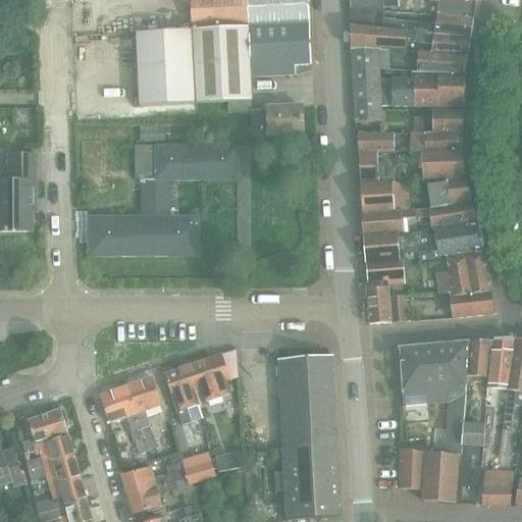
[(191,0),(193,31),(310,24),(308,0),(191,0)]
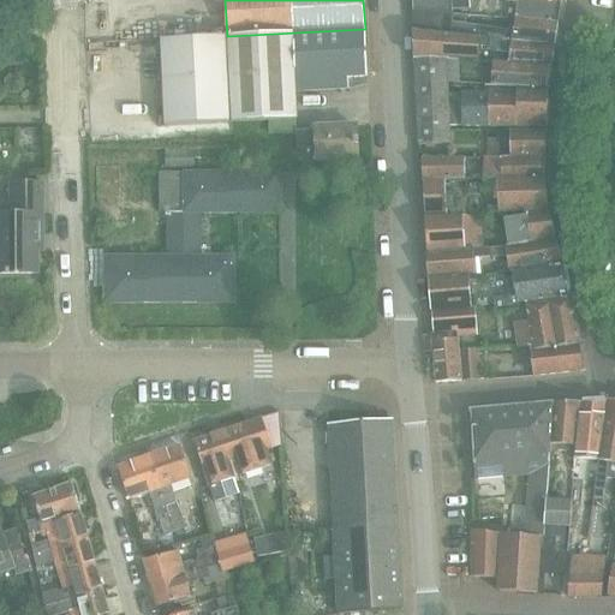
[(412,0),(413,9),(452,12),(451,0),(412,0)]
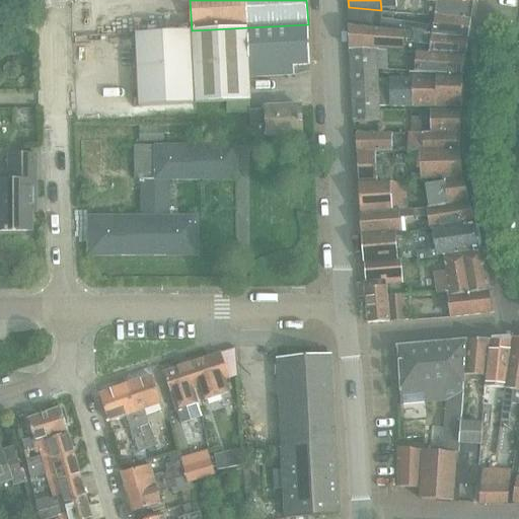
[(435,16),(470,20),(473,2),(455,0),(427,0),(437,1),(435,16)]
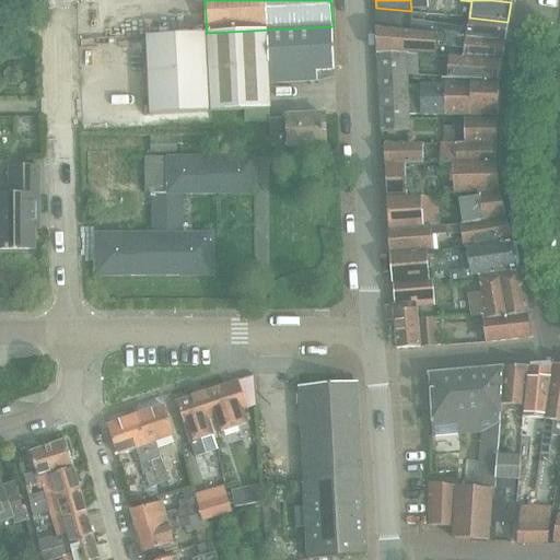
[(376,28),(410,32),(411,12),(411,11),(376,8),(376,28)]
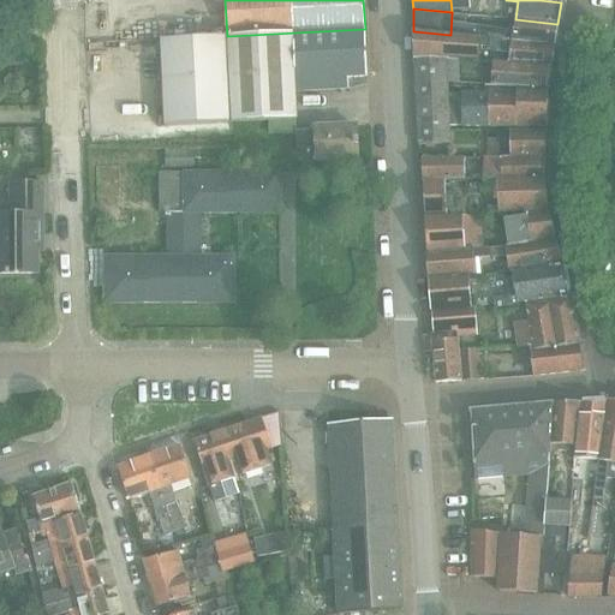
[(557,24),(515,19),(513,30),(477,27),(476,37),(554,45),(557,24)]
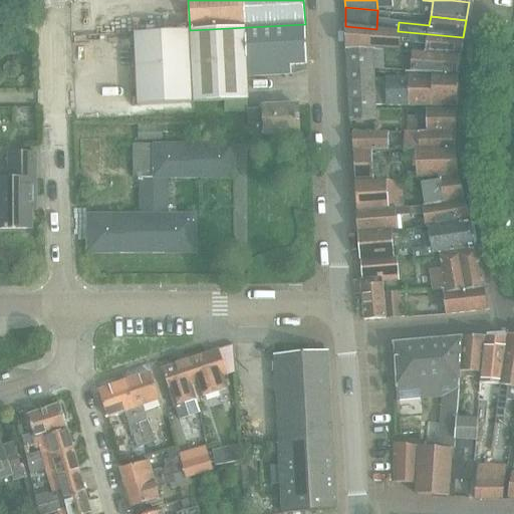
[(7,35),(24,35),(24,23),(7,23),(7,35)]
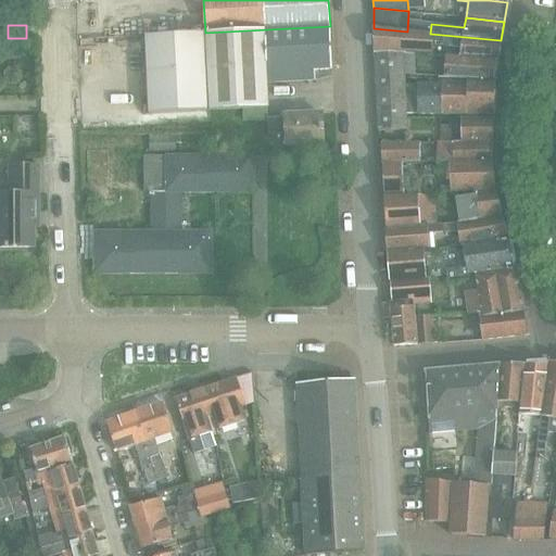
[(330,70),(332,70),(330,26),(205,33),(147,36),(150,114),(255,109),(267,109),(269,109),(268,81),(315,79),(330,75),(330,70)]
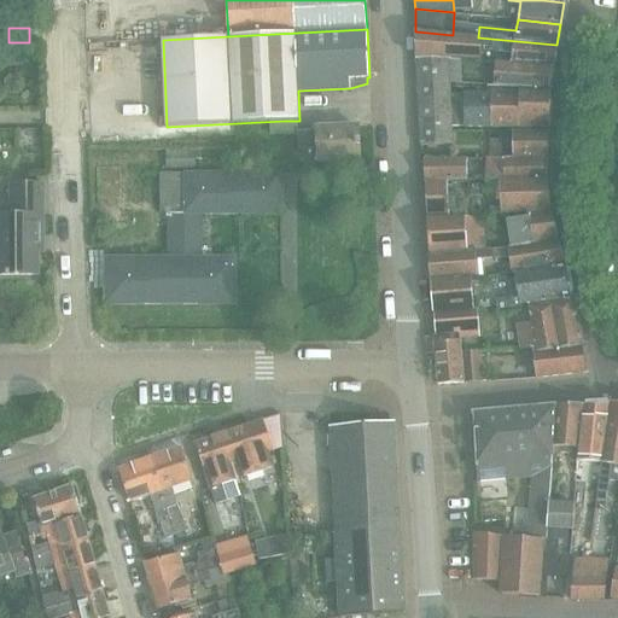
[(453,35),(415,31),(414,30),(414,58),(417,58),(447,59),(460,59),(479,60),(481,47),(491,48),(491,51),(512,52),(511,62),(554,64),(557,45),(478,38),(453,35)]
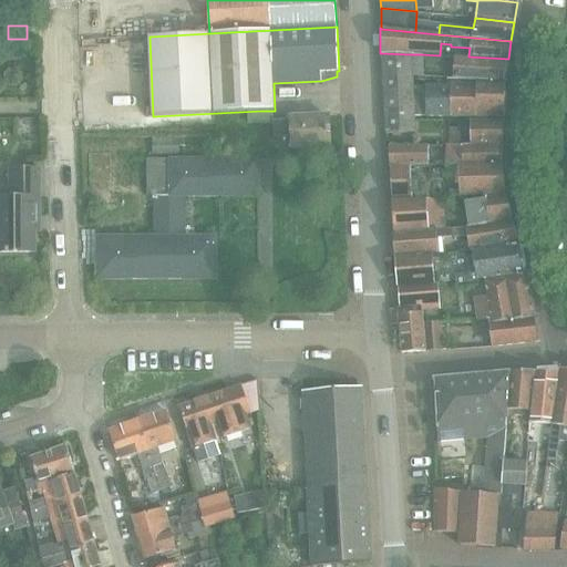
[(415,116),(413,75),(412,75),(410,54),(382,53),(385,132),(414,133),(414,116),(415,116)]
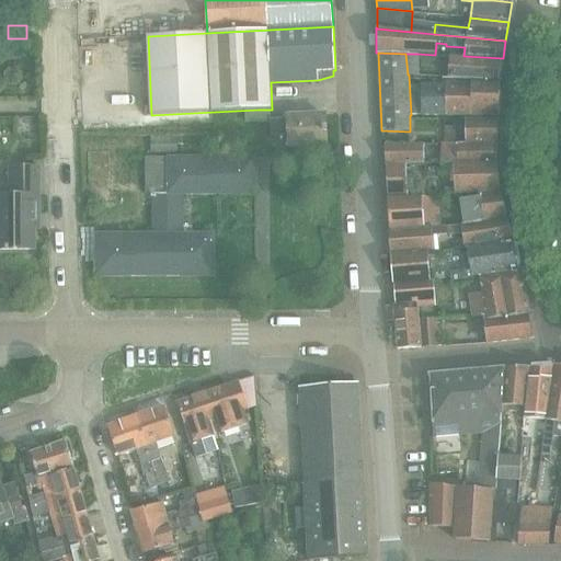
[(418,54),(405,54),(408,75),(409,75),(418,76),(418,54)]
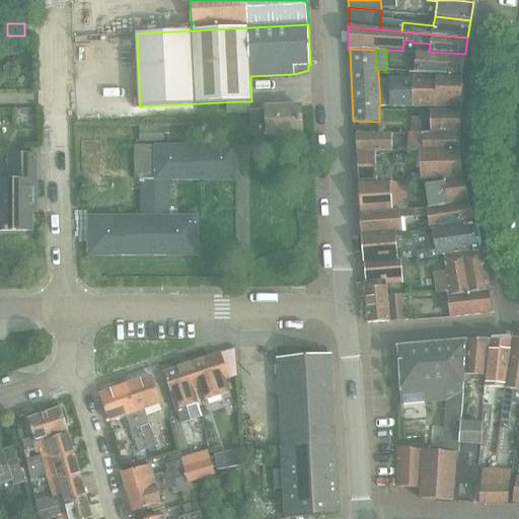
[(431,73),(437,73),(462,75),(465,54),(429,52),(416,51),(414,72),(431,73)]
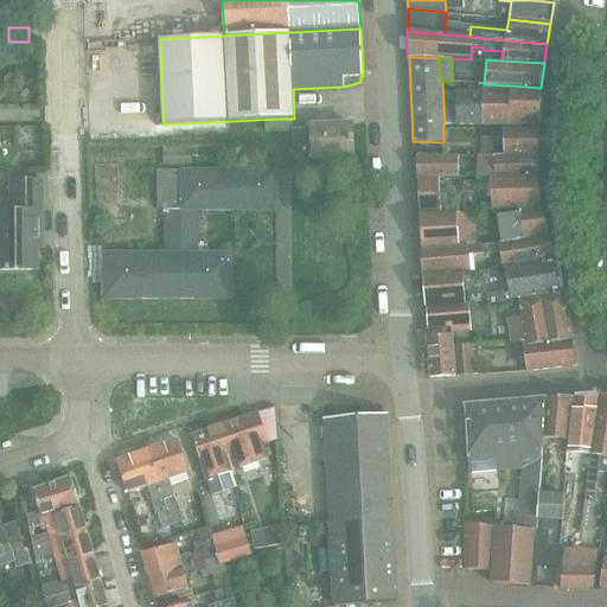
[(7,76),(2,82),(2,89),(8,95),(16,94),(20,89),(20,81),(14,76),(7,76)]
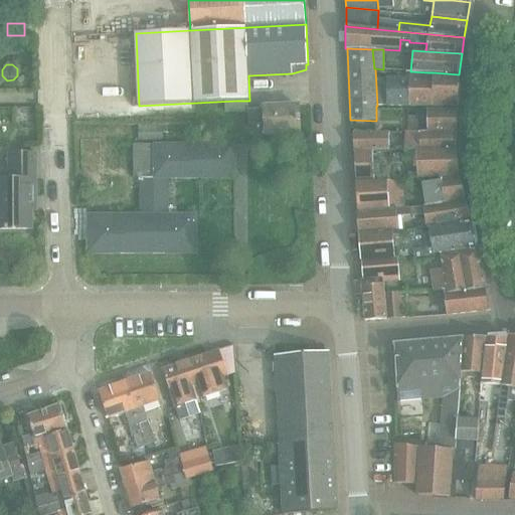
[(375,68),(377,106),(409,106),(411,76),(386,76),(385,68),(383,69),(375,68)]
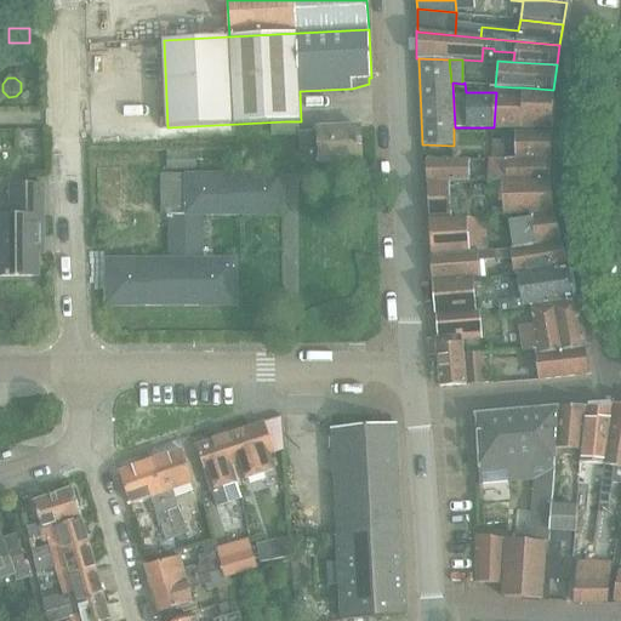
[(496,92),(494,127),(522,127),(523,87),(516,87),(516,92),(496,92)]
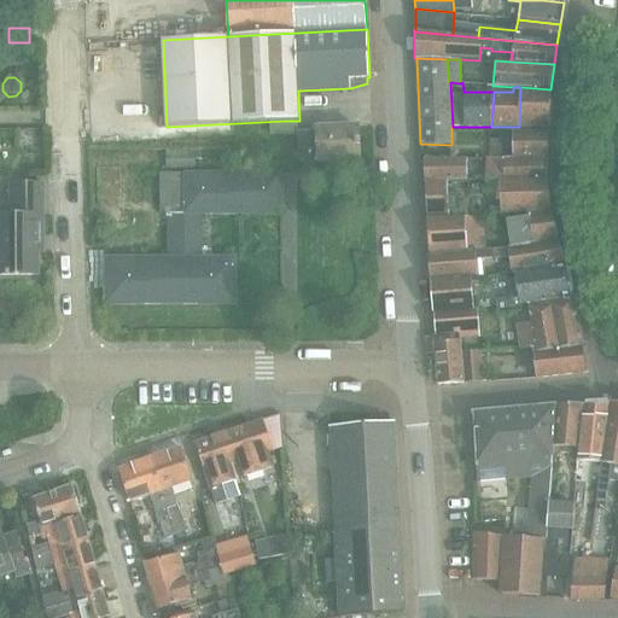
[(520,87),(519,127),(549,128),(551,89),(520,87)]
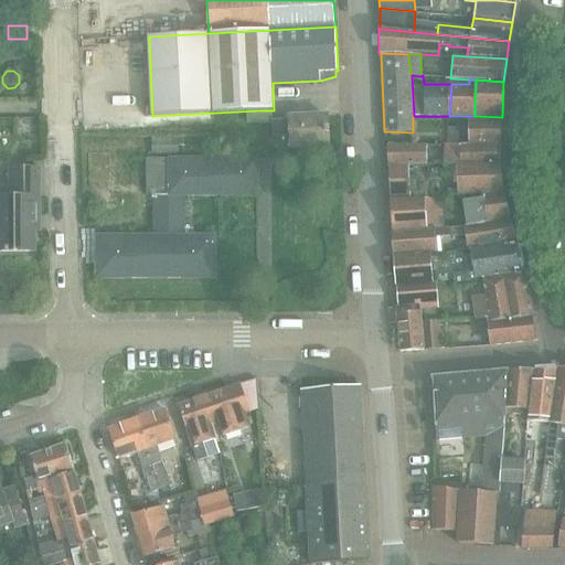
[(272,110),(259,110),(260,124),(273,123),(273,120),(272,110)]
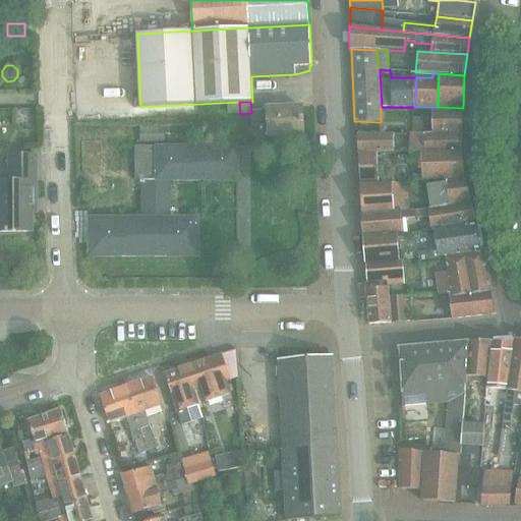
[(251,113),(251,126),(270,125),(270,135),(303,134),(301,107),(269,108),(269,110),(251,111),(251,113)]
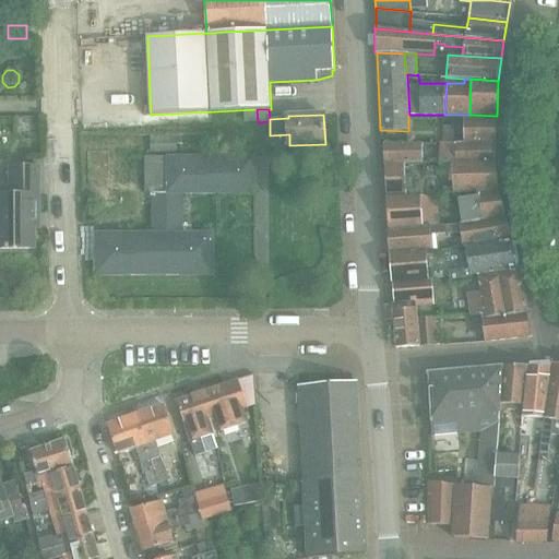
[(463,143),(496,142),(496,119),(463,119),(463,143)]
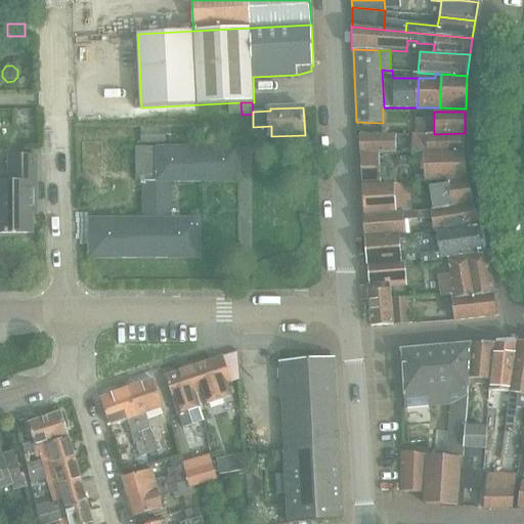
[(415,134),(425,134),(425,119),(415,118),(415,134)]
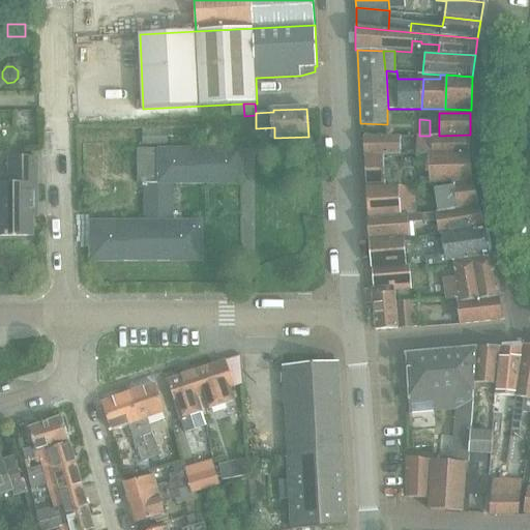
[(428,154),(469,154),(469,153),(470,135),(439,136),(430,136),(419,136),(416,136),(416,153),(428,154)]
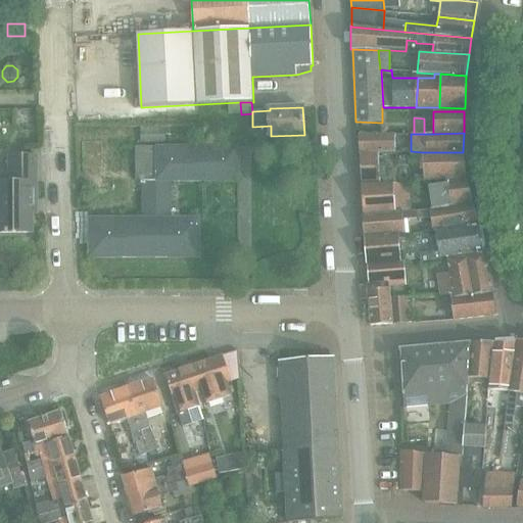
[(360,153),(378,152),(395,152),(394,134),(383,134),(358,135),(360,153)]
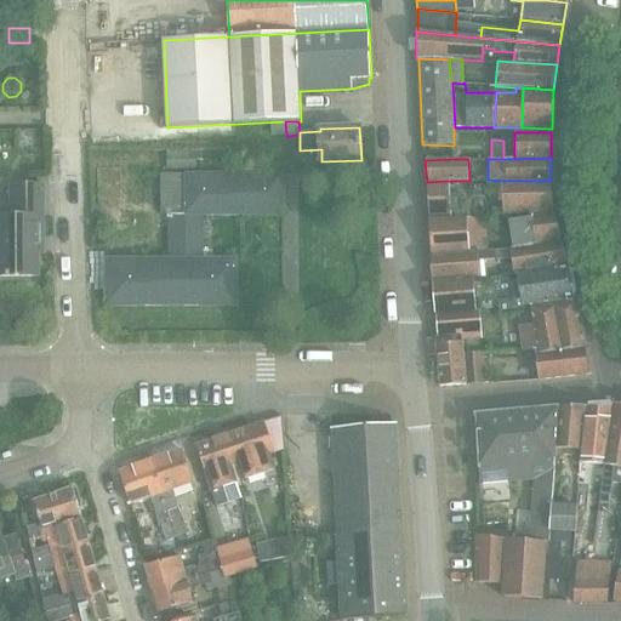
[(449,181),(427,182),(429,217),(450,216),(449,181)]
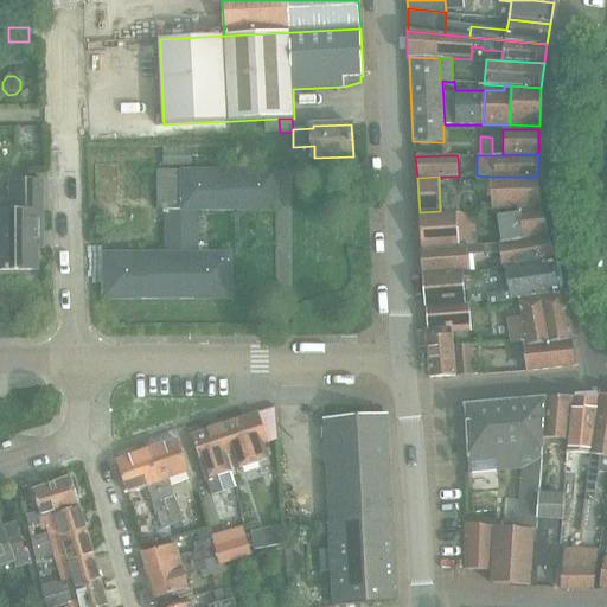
[(480,210),(505,209),(542,208),(541,205),(537,177),(490,177),(491,205),(480,206),(480,210)]
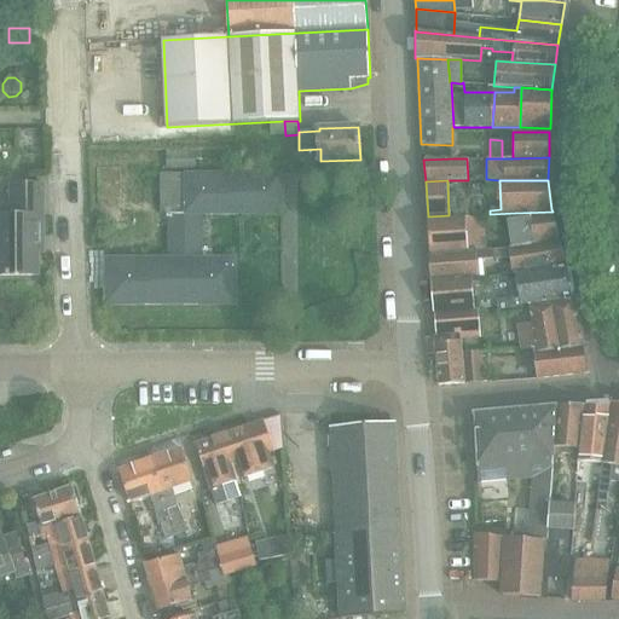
[(0,275),(39,275),(39,215),(45,215),(45,181),(11,181),(11,214),(0,213),(0,275)]
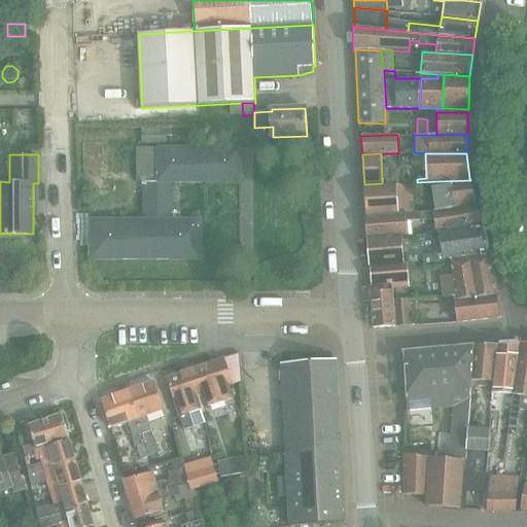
[(435,211),(477,206),(477,205),(476,206),(470,180),(438,181),(440,186),(431,188),(435,211)]
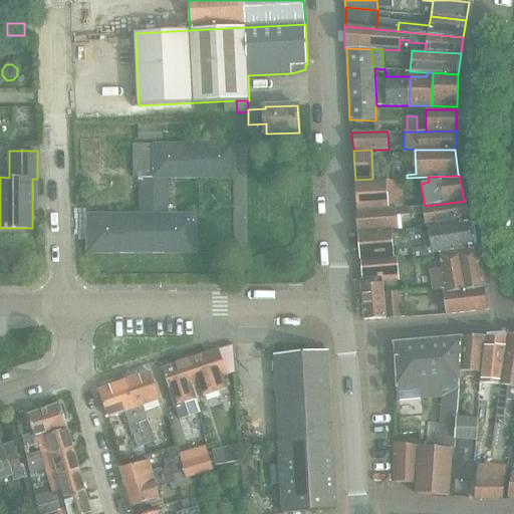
[(372,179),(355,180),(357,211),(396,209),(405,208),(404,208),(402,180),(390,181),(389,179),(372,179)]
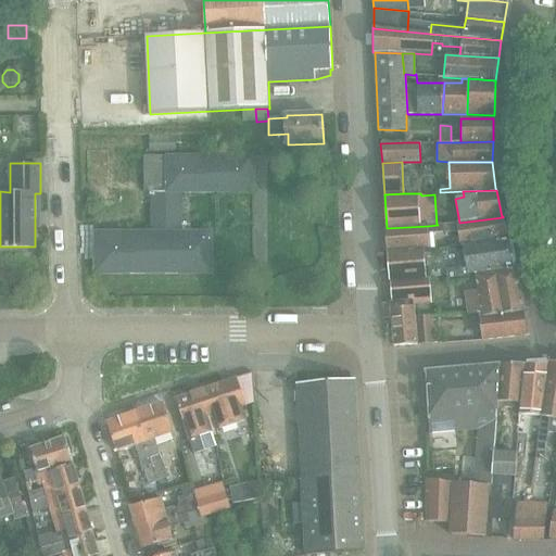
[(438,225),(428,226),(428,232),(458,231),(458,235),(460,243),(462,243),(462,242),(509,236),(503,217),(459,223),(437,225),(438,225)]
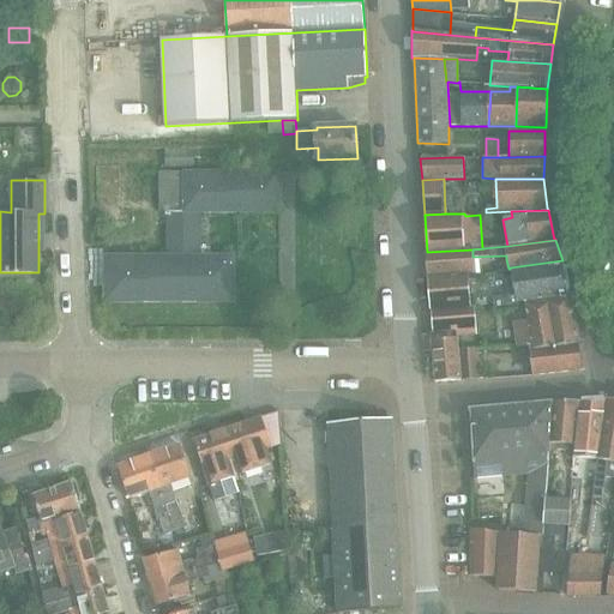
[(473,250),(427,252),(428,276),(474,271),(473,257),(473,250)]
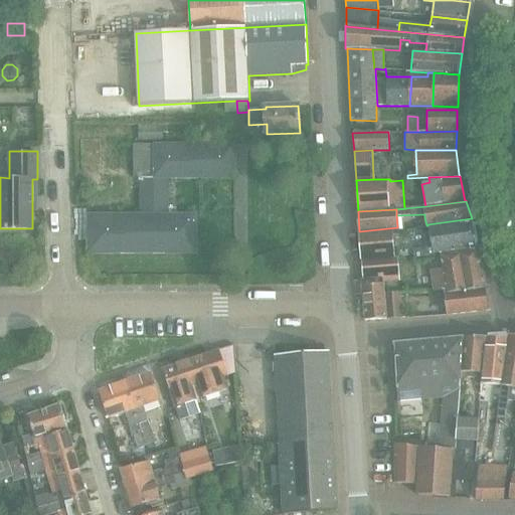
[(441,252),(477,247),(477,244),(472,219),(472,218),(427,224),(427,225),(432,247),(412,250),(413,253),(413,255),(414,262),(435,259),(434,253),(441,252)]
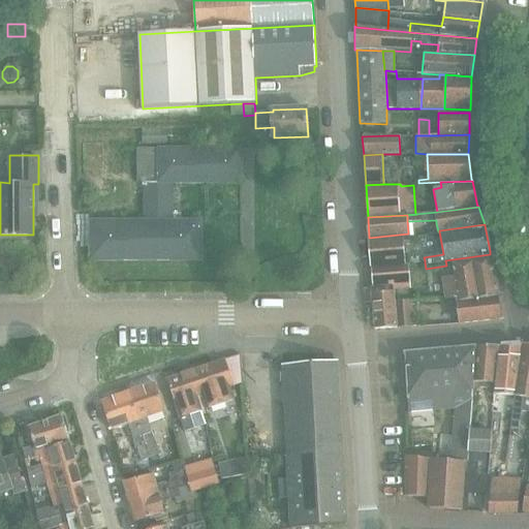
[(408,234),(369,238),(372,267),(406,263),(404,238),(408,238),(408,234)]
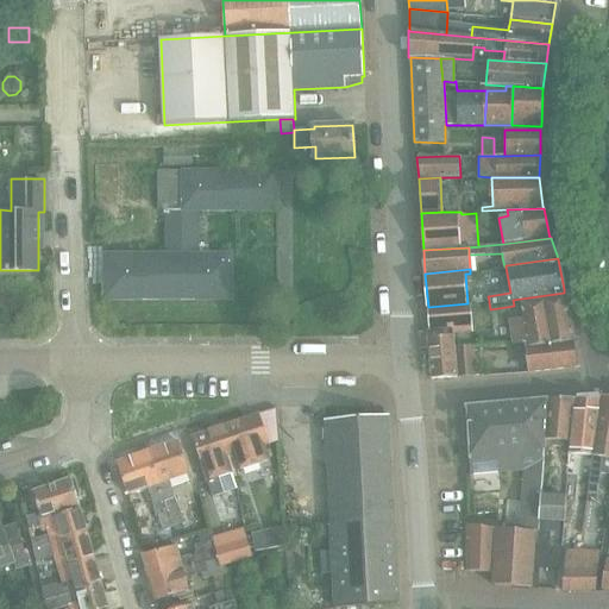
[(525,347),(575,343),(567,309),(564,293),(521,299),(523,318),(509,320),(513,347),(525,346),(525,347)]
